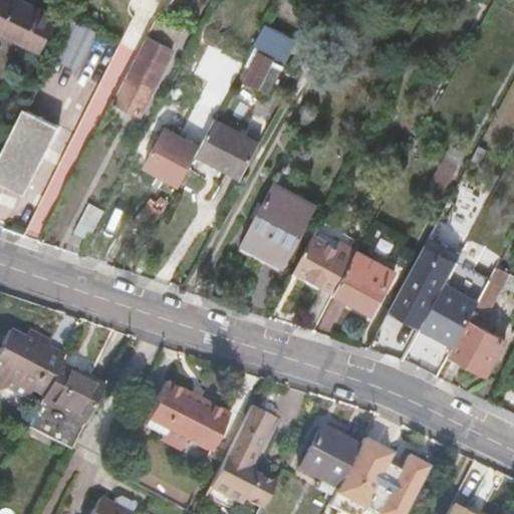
[(0,0),(0,32),(39,51),(54,19),(14,0),(0,0)]
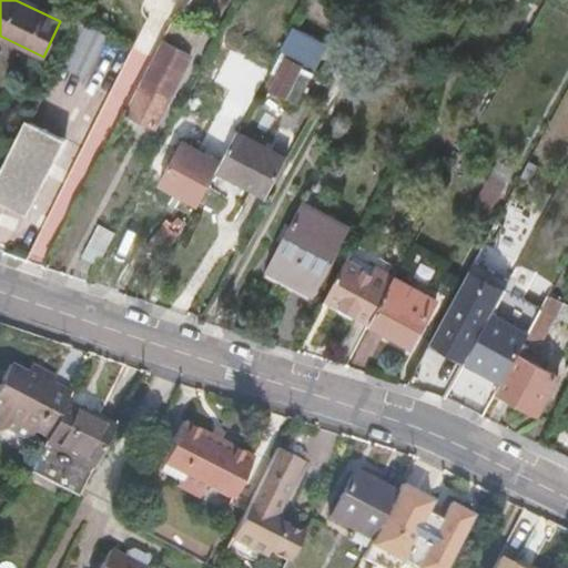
[(191,46),(198,33),(174,21),(168,33),(191,46)]
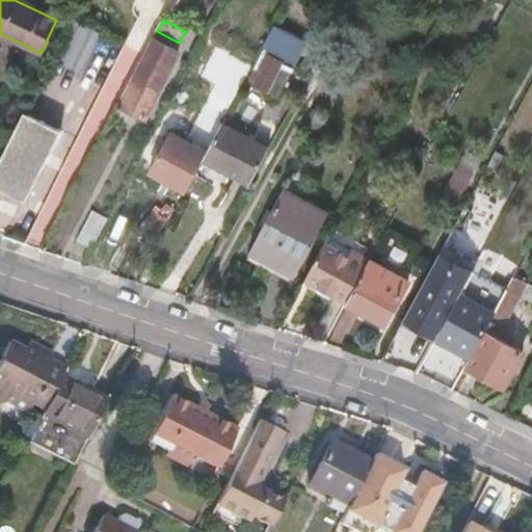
[(61,60),(83,71),(102,31),(80,21),(61,60)]
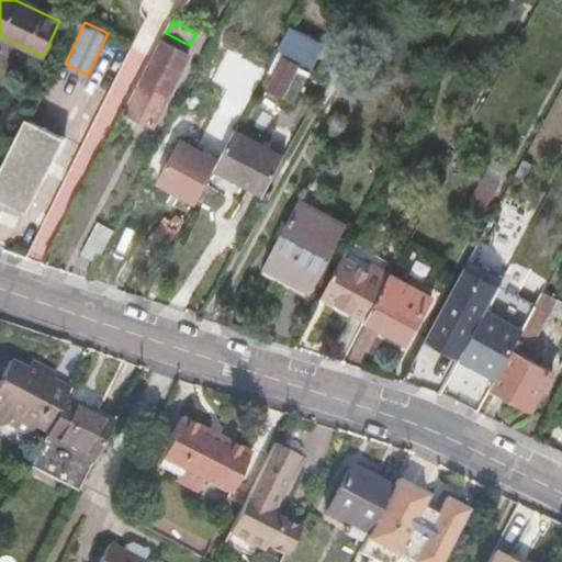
[(322,43),(289,26),(277,49),(310,66),(322,43)]
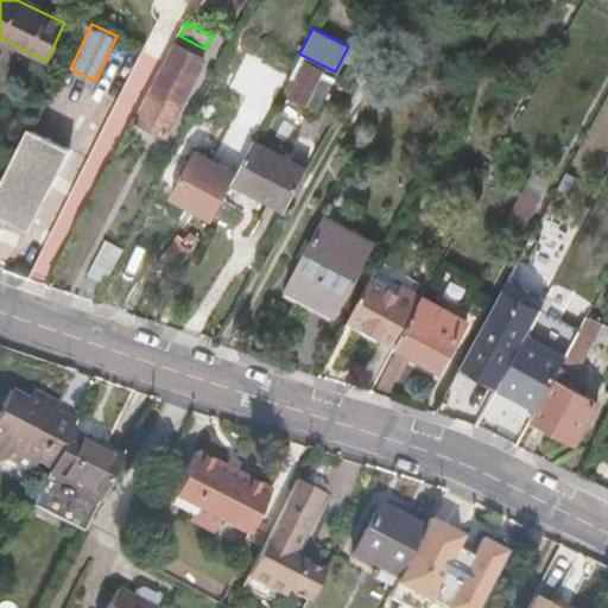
[(175,45),(135,120),(166,135),(207,61),(175,45)]
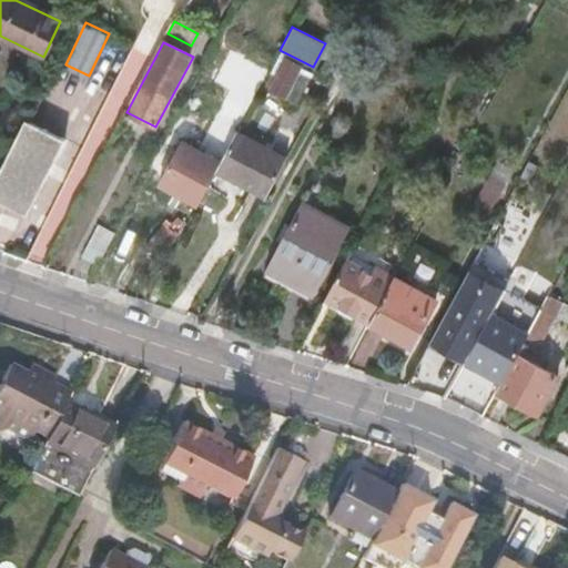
[(270,89),(294,101),(308,73),(300,68),(301,66),(286,58),(270,89)]
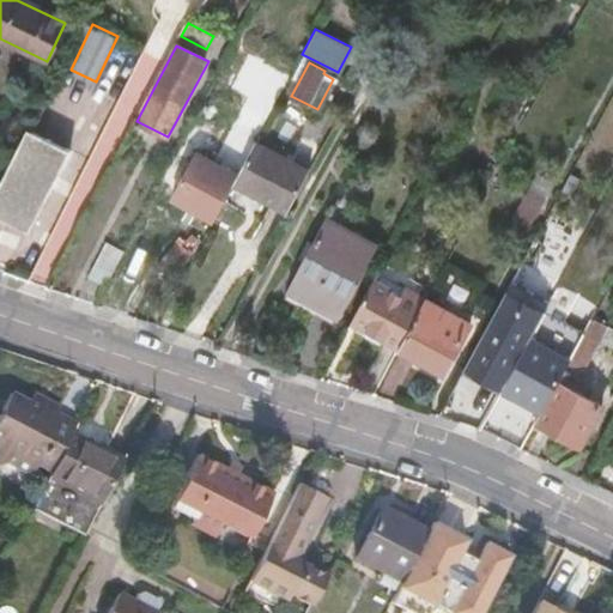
[(76,186),(89,193),(151,78),(137,71),(76,186)]
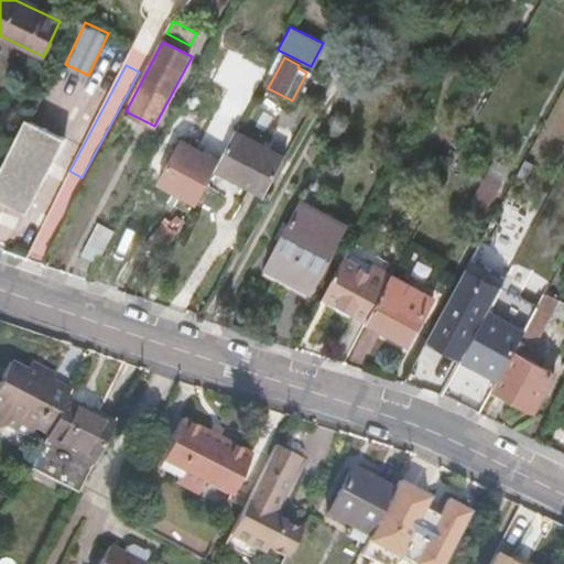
[(325,85),(329,77),(326,75),(317,71),(314,78),(322,83),(325,85)]
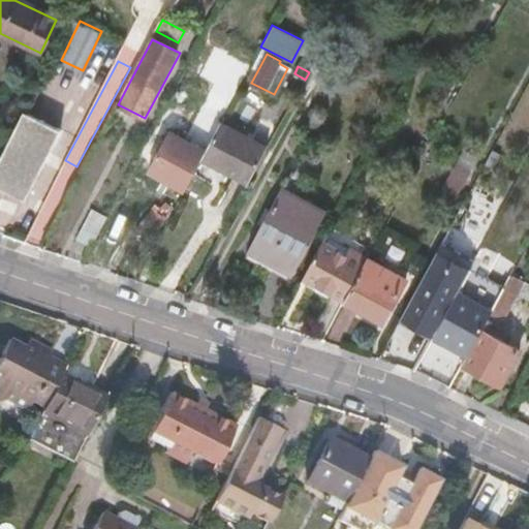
[(277,127),(278,128),(289,106),(289,105),(277,127)]
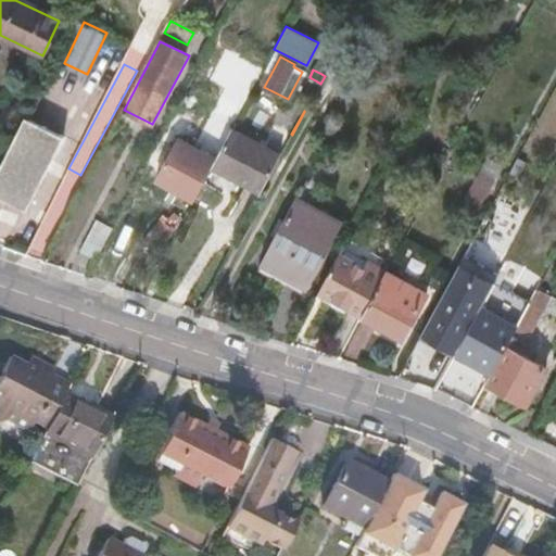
[(292,135),(298,138),(310,114),(304,112),(292,135)]
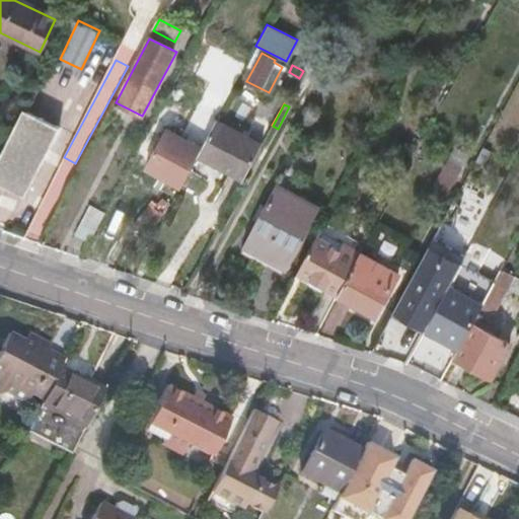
[(0,160),(0,176),(25,190),(58,126),(25,110),(0,160)]
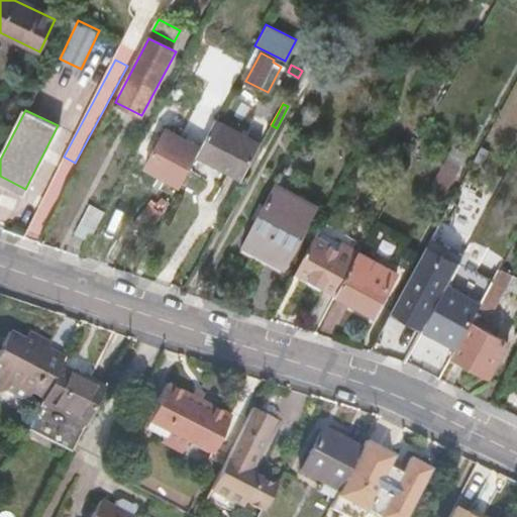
[(240,178),(242,179),(261,144),(259,143),(215,120),(214,123),(206,137),(201,147),(197,156),(240,178)]
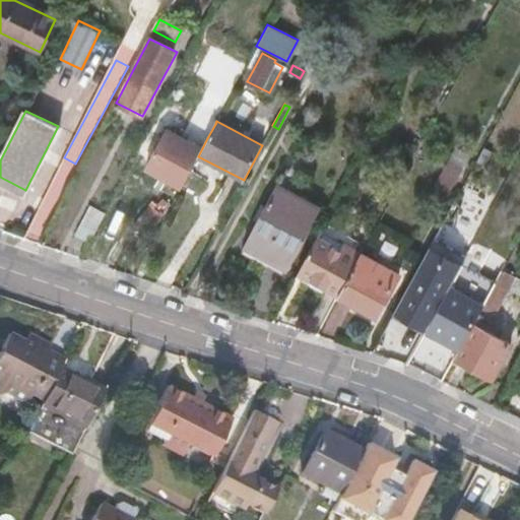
[(207,138),(215,124),(210,121),(201,135),(207,138)]
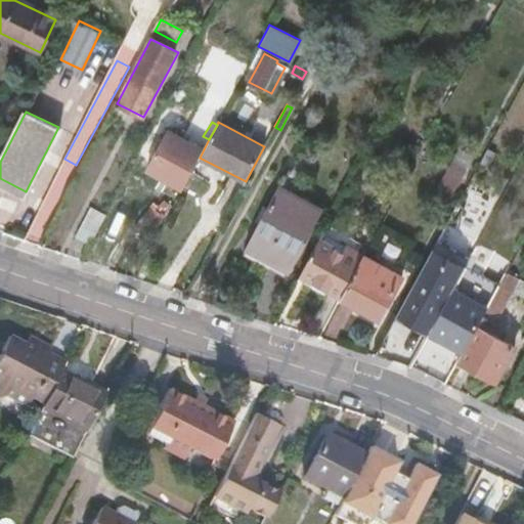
[(200,158),(204,149),(167,131),(146,169),(183,188),(200,158)]
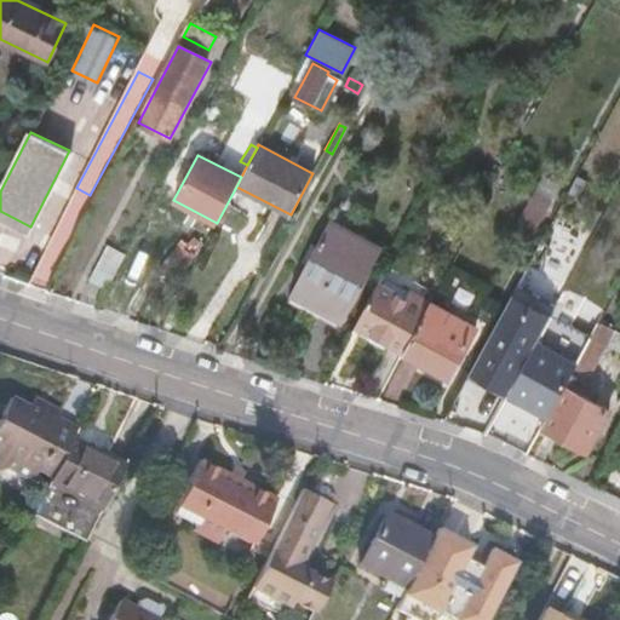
[(583,179),(577,176),(567,193),(574,196),(583,179)]
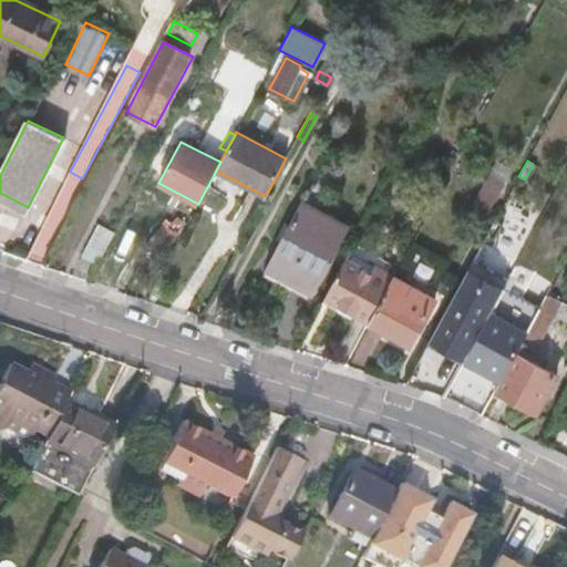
[(478,197),(493,205),(509,175),(494,166),(478,197)]
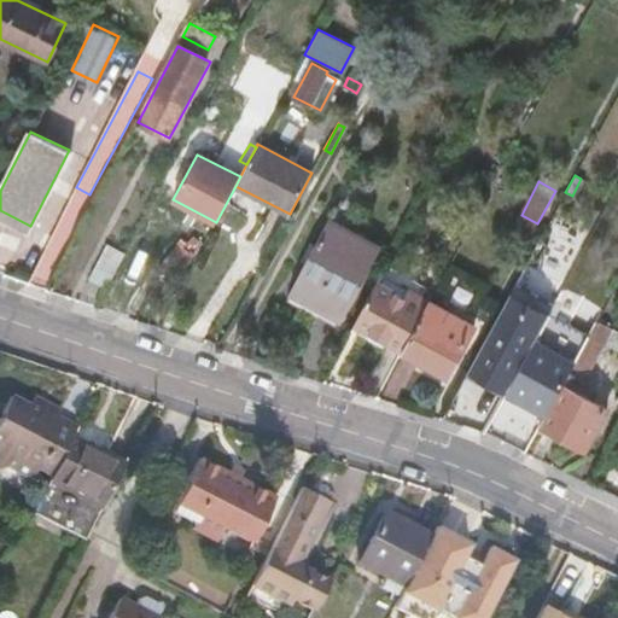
[(347,312),(344,310),(377,248),(331,221),(296,285),(295,284),(285,301),(338,327),(347,312)]
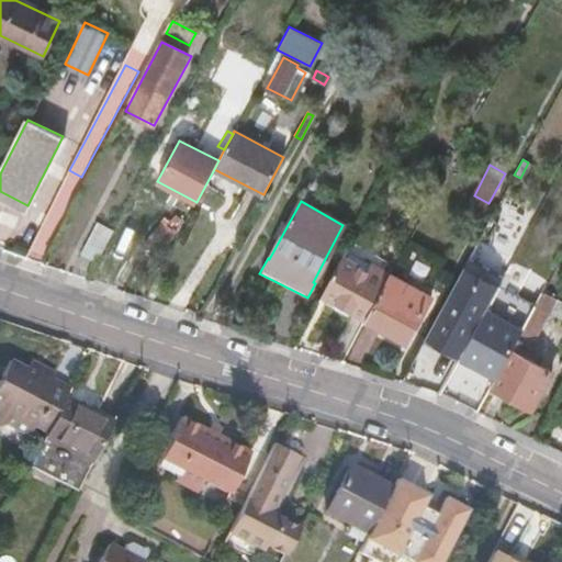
[(33,253),(45,257),(60,215),(49,211),(33,253)]
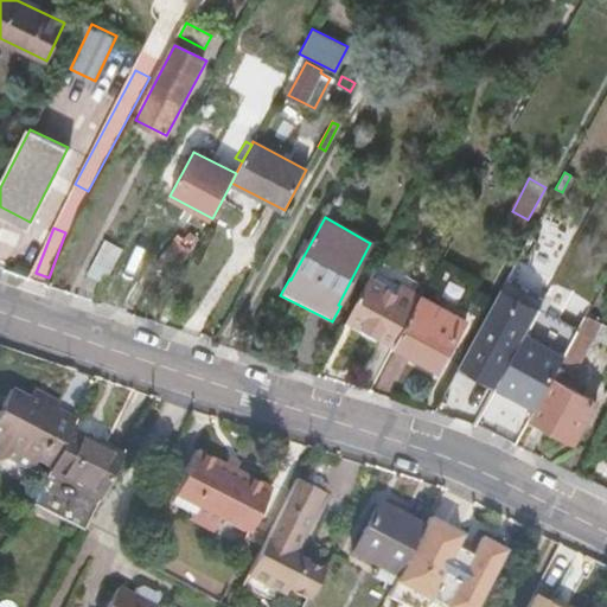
[(88,274),(104,283),(121,253),(104,243),(88,274)]
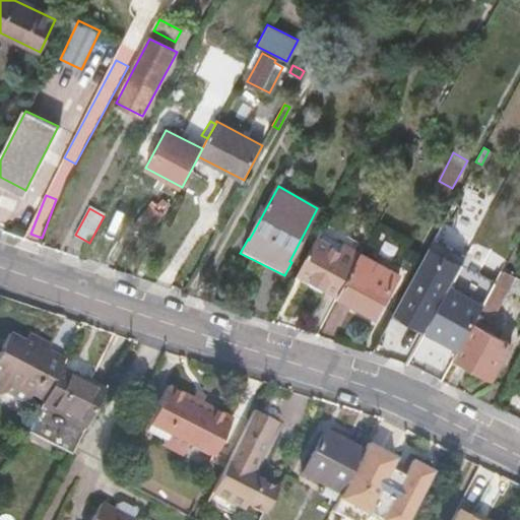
[(298,273),(338,296),(358,259),(317,237),(298,273)]
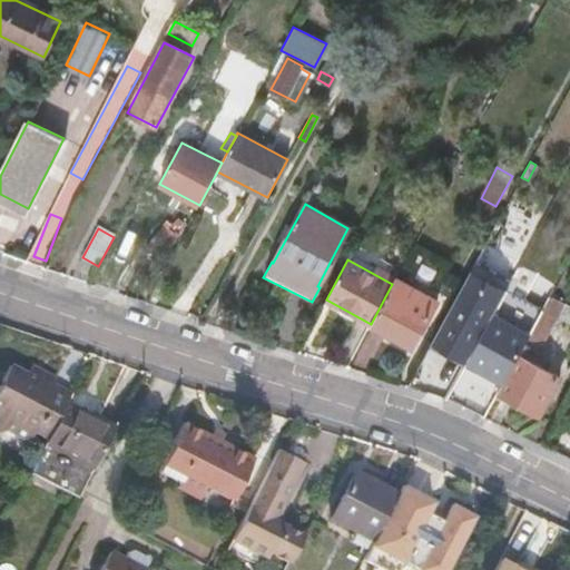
[(392,284),(371,324),(413,346),(438,301),(395,278),(392,284)]
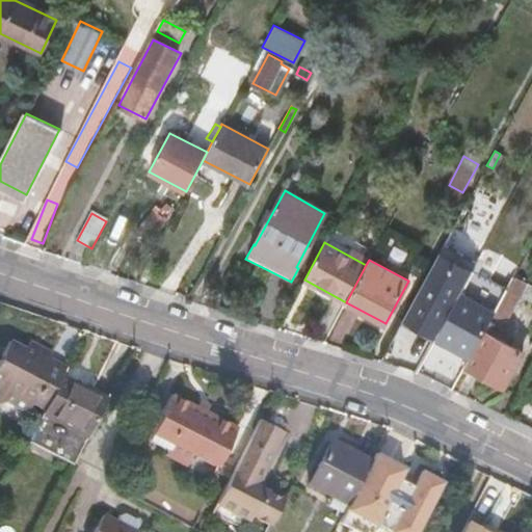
[(428,273),(401,323),(418,334),(415,340),(430,347),(460,291),(428,273)]
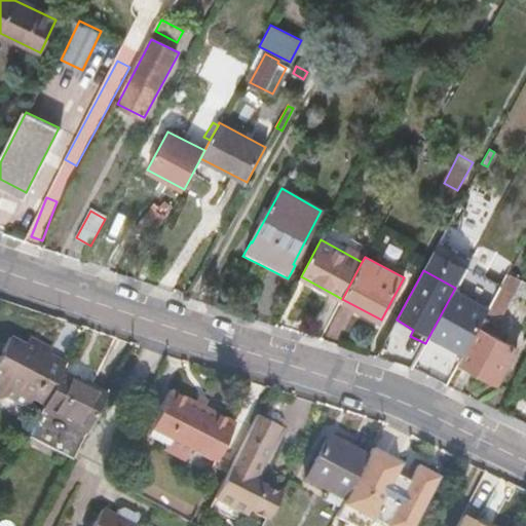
[(525,283),(510,273),(502,288),(514,294),(525,300),(525,283)]
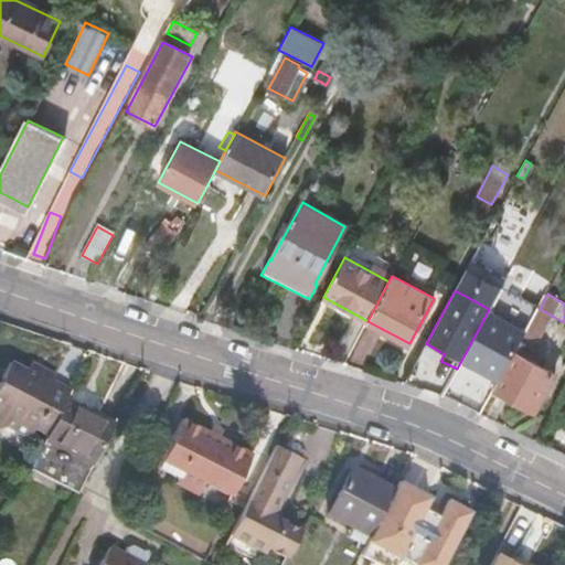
[(528,330),(540,337),(552,316),(540,309),(528,330)]
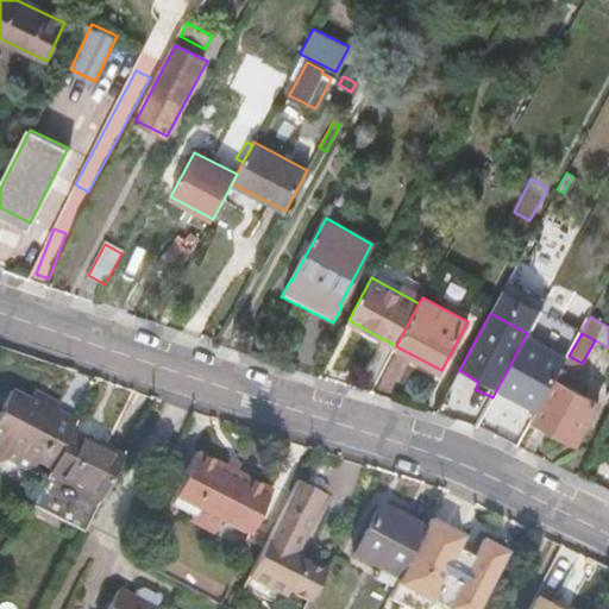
[(527,338),(497,391),(516,401),(538,413),(562,368),(564,364),(550,357),(552,351),(527,338)]
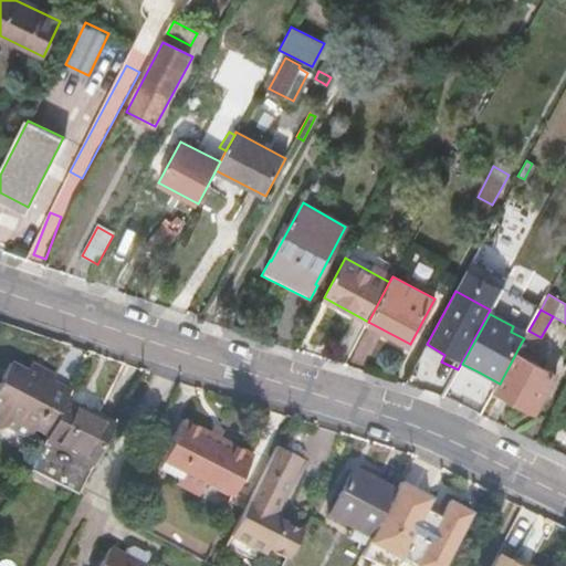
[(522,342),(527,345),(541,337),(528,331),(524,338),(522,342)]
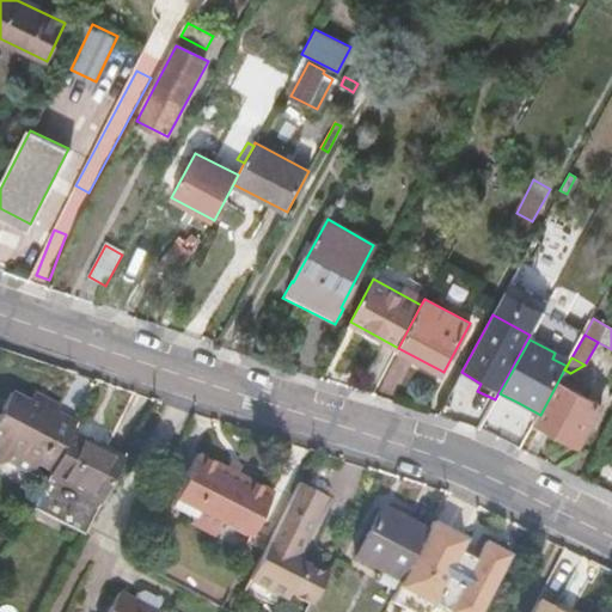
[(537,420),(536,422),(580,445),(601,404),(564,385),(570,373),(564,369),(540,415),(537,420)]
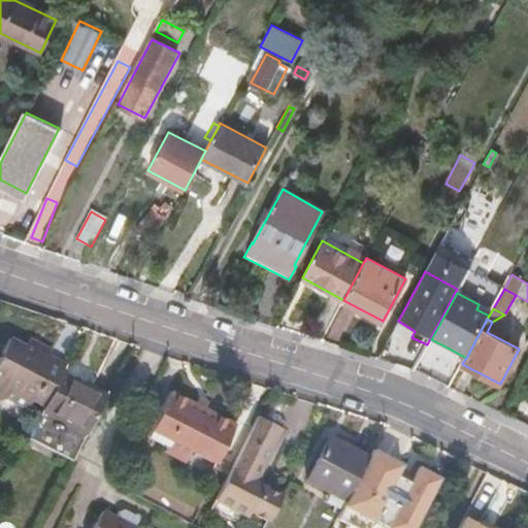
[(43,406),(65,364),(26,344),(25,347),(9,338),(0,356),(0,384),(1,383),(4,385),(2,392),(29,406),(33,400),(43,406)]
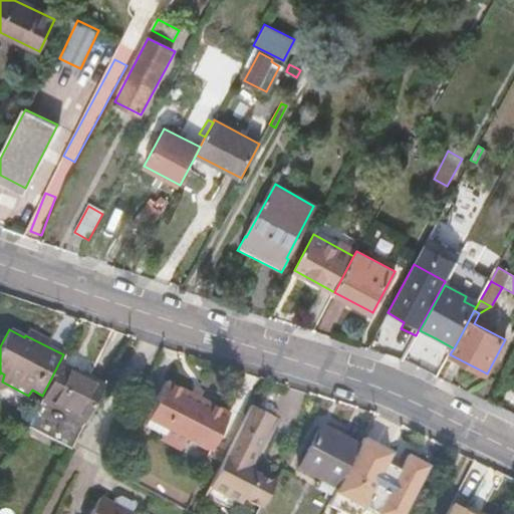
[(433,343),(451,352),(454,348),(436,338),(433,343)]
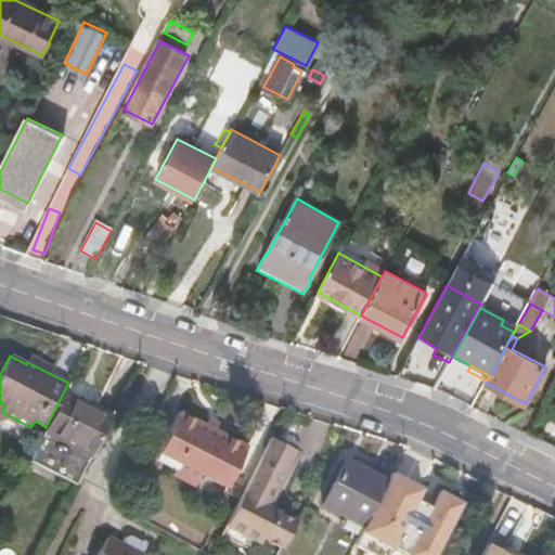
[(98,390),(72,377),(68,383),(46,427),(29,459),(55,472),(85,415),(98,390)]
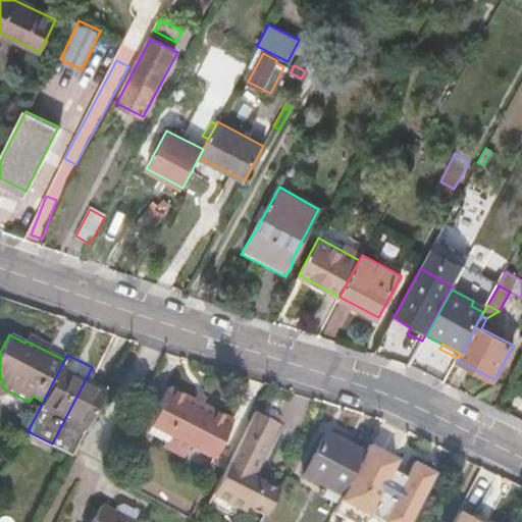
[(97,370),(92,367),(80,390),(52,444),(72,454),(105,389),(91,382),(97,370)]
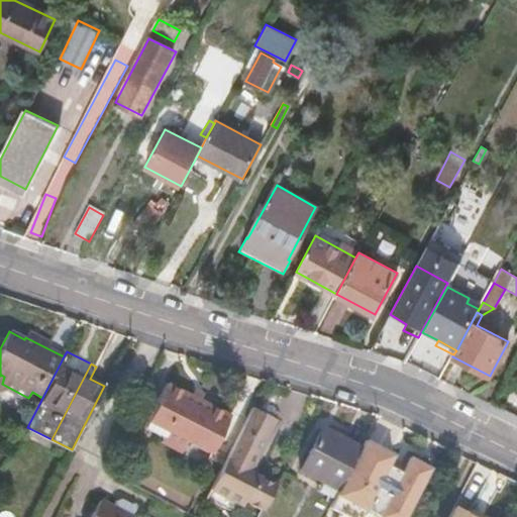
[(144,425),(164,435),(168,429),(184,438),(210,452),(230,414),(201,399),(200,401),(192,396),(193,395),(168,383),(144,425)]
